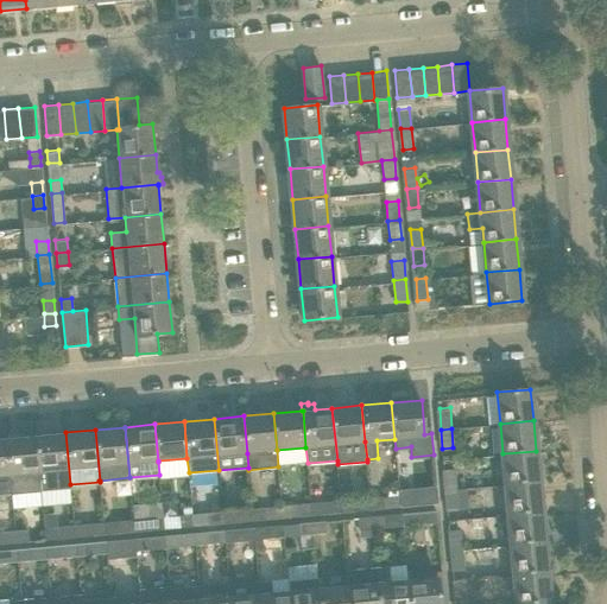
[(65,432),(36,436),(42,490),(70,487),(70,484),(65,432)]
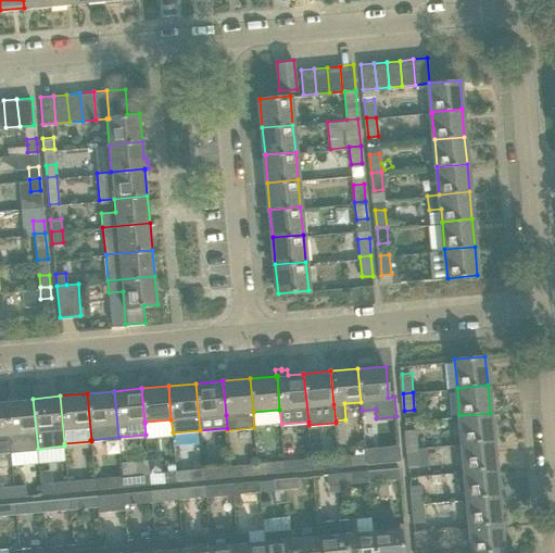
[(38,449),(33,399),(5,401),(11,451),(38,449)]
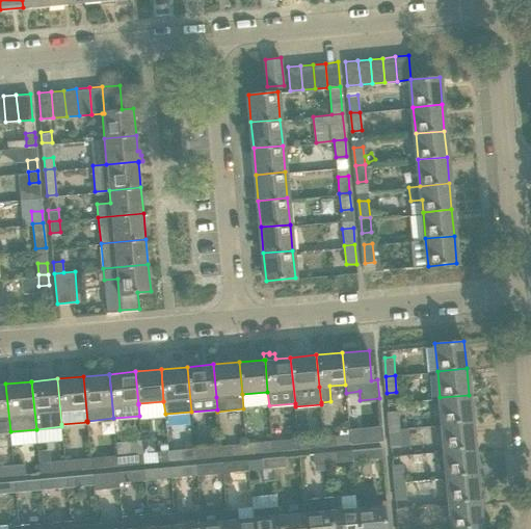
[(0,431),(10,431),(5,384),(0,384),(0,431)]
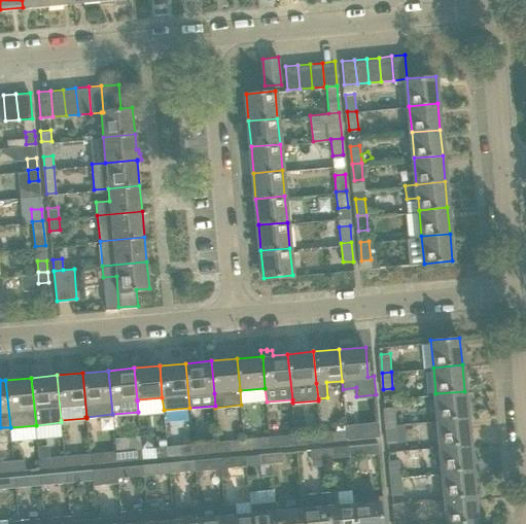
[(464,391),(435,393),(439,419),(466,417),(464,391)]
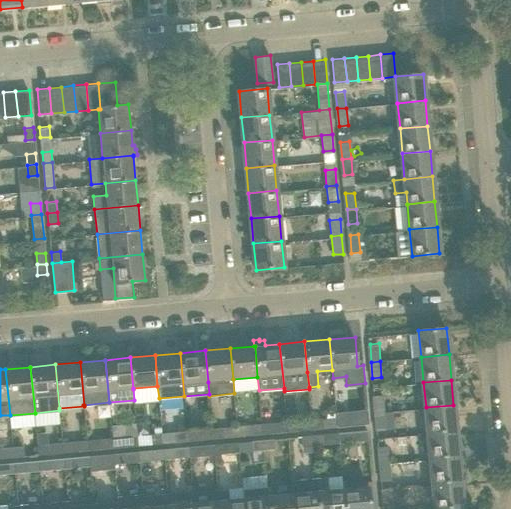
[(374,412),(385,411),(383,393),(372,394),(374,412)]
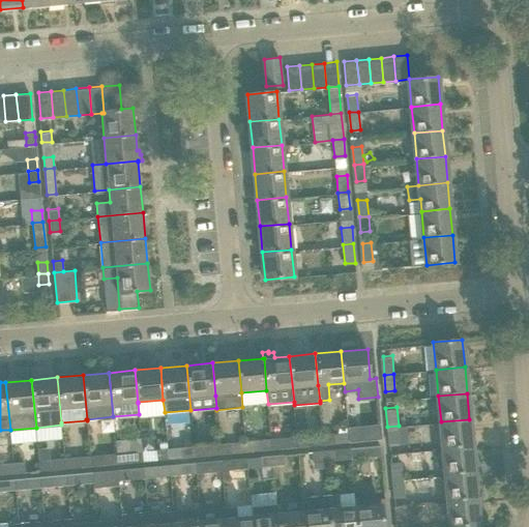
[(469,419),(441,421),(443,448),(472,445),(469,419)]
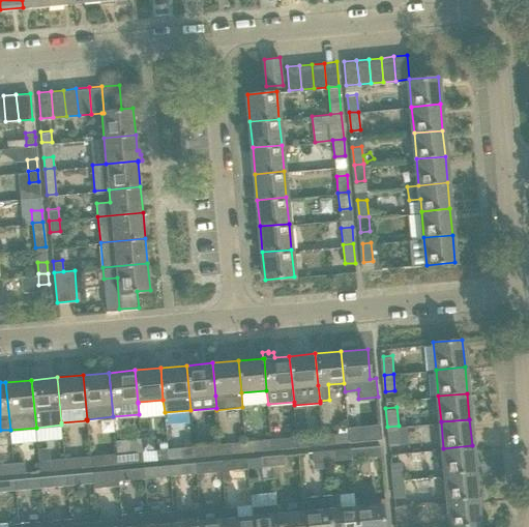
[(380,423),(366,425),(369,439),(381,438),(380,423)]
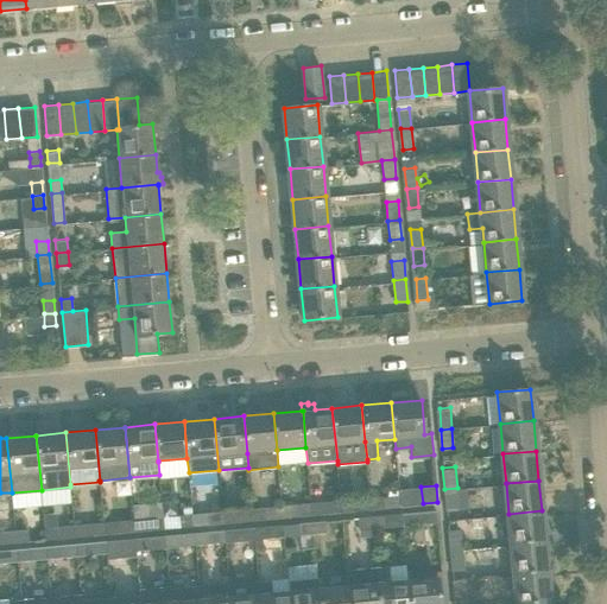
[(460,507),(457,488),(444,489),(447,508),(460,507)]
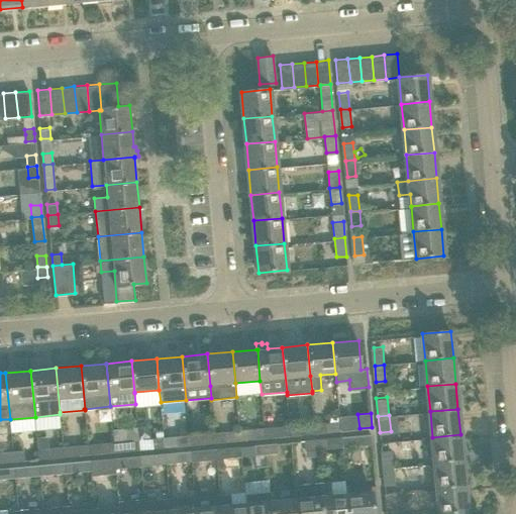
[(315,422),(316,432),(329,431),(328,421),(315,422)]
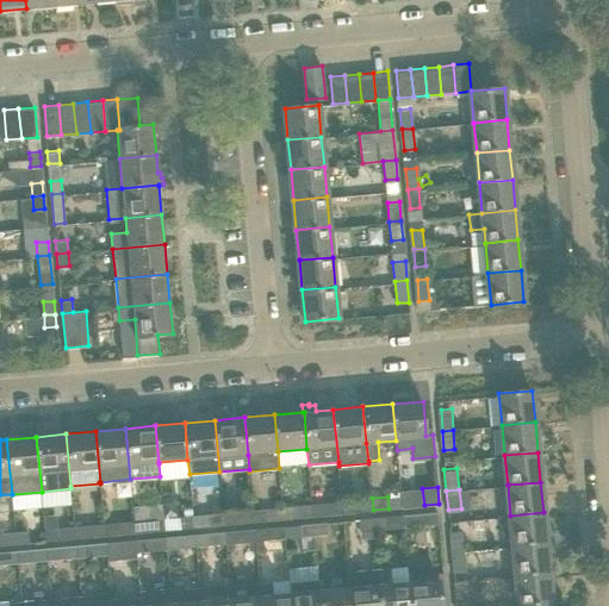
[(373,510),(372,498),(340,500),(341,512),(373,510)]
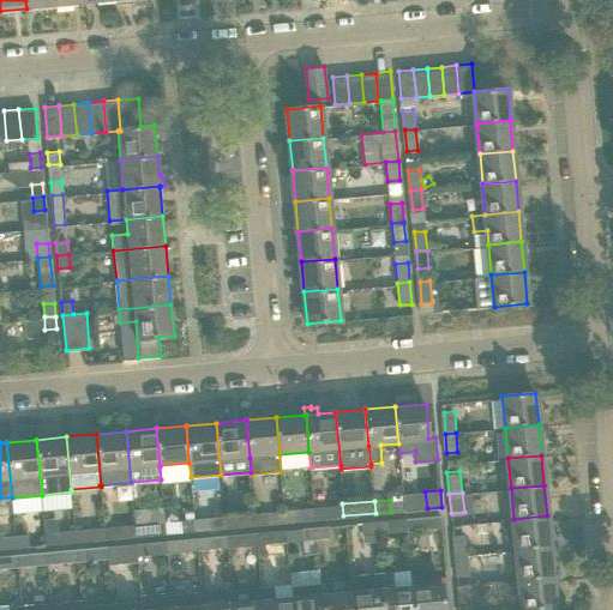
[(342,503),(314,506),(316,519),(343,515),(342,503)]
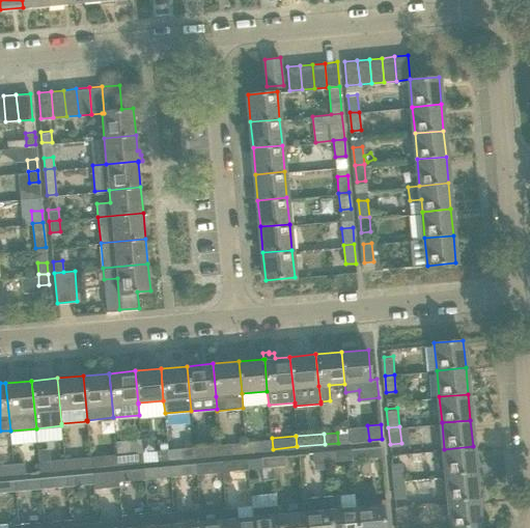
[(273,449),(272,438),(246,440),(247,451),(273,449)]
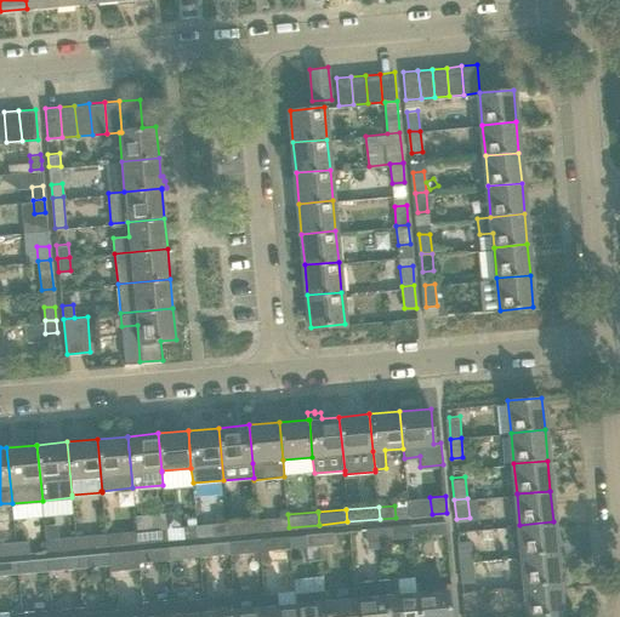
[(257,518),(257,530),(272,529),(271,516),(257,518)]
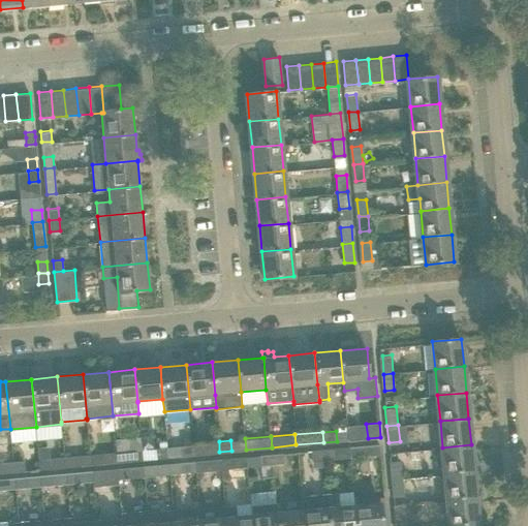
[(219,452),(219,441),(193,443),(194,454),(219,452)]
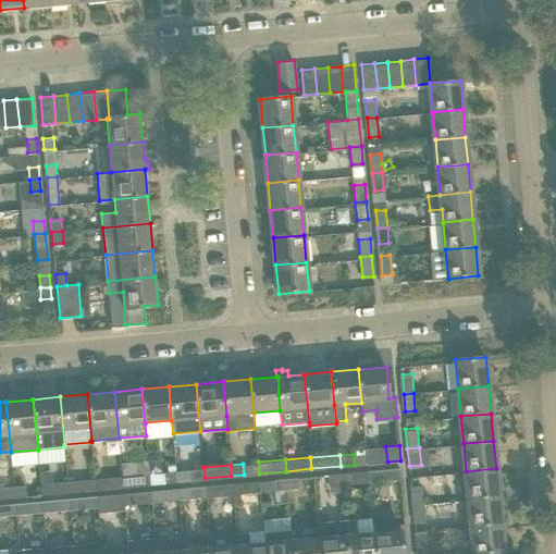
[(400,479),(399,467),(369,469),(369,481),(400,479)]
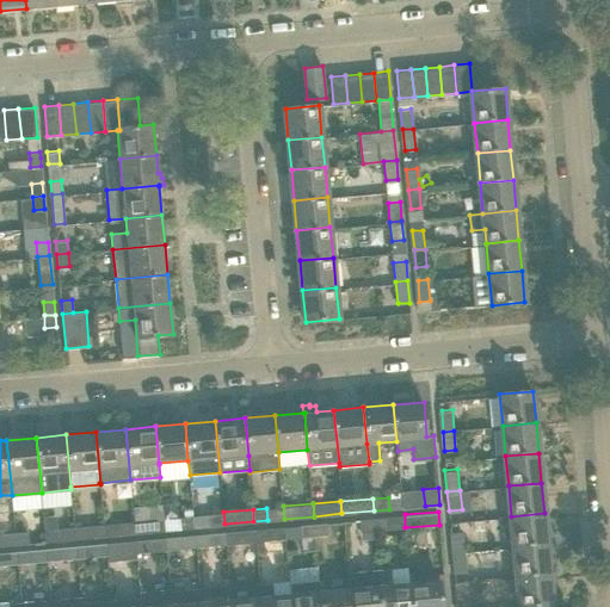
[(192,515),(193,527),(208,526),(207,513),(192,515)]
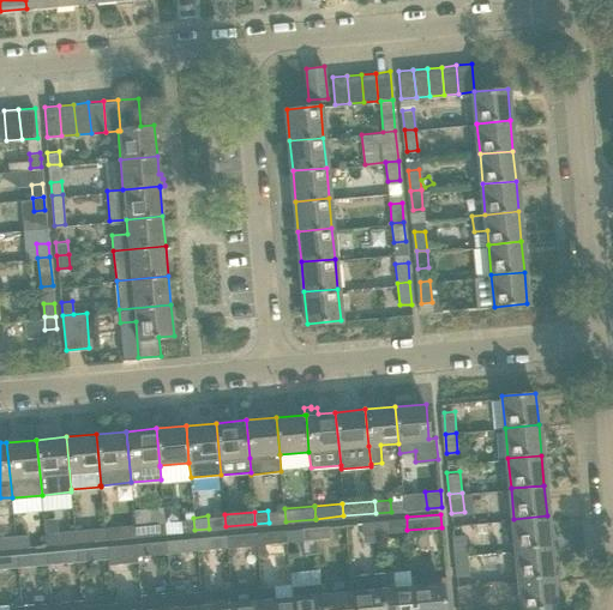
[(547,515),(514,519),(516,549),(550,545),(547,515)]
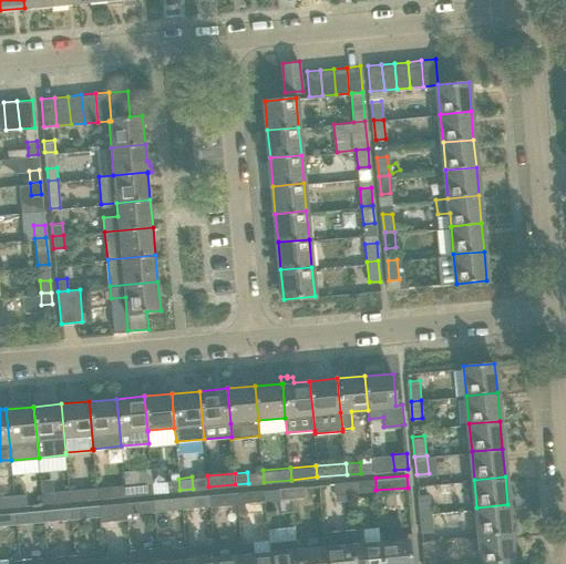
[(179,490),(178,479),(167,480),(168,491),(179,490)]
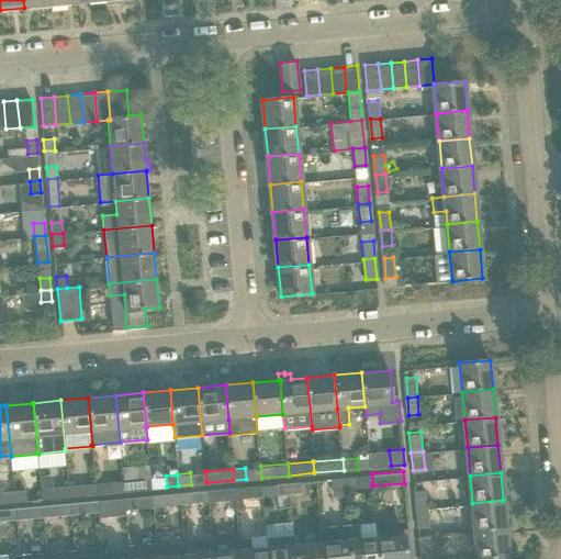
[(344,477),(345,488),(356,487),(355,476),(344,477)]
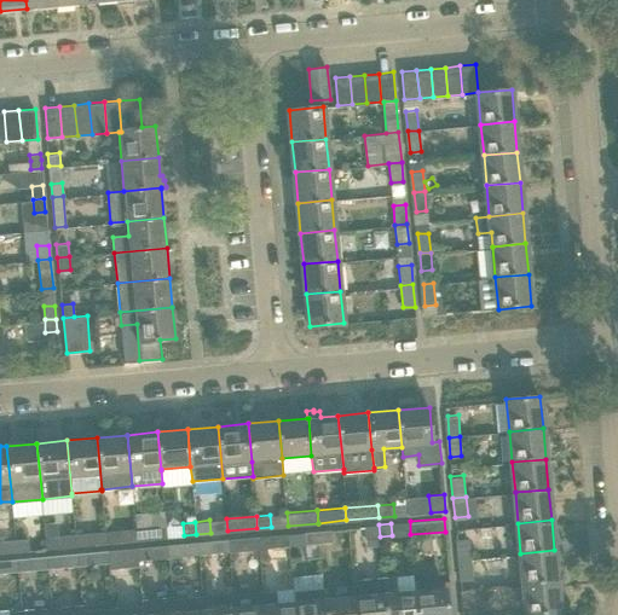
[(136,527),(137,539),(167,537),(166,524),(136,527)]
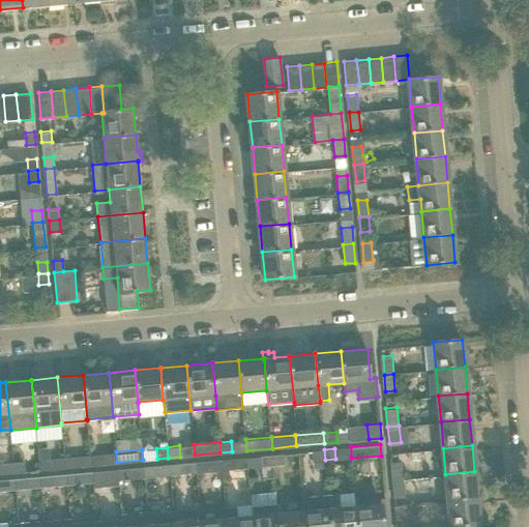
[(325,460),(324,449),(313,450),(314,461),(325,460)]
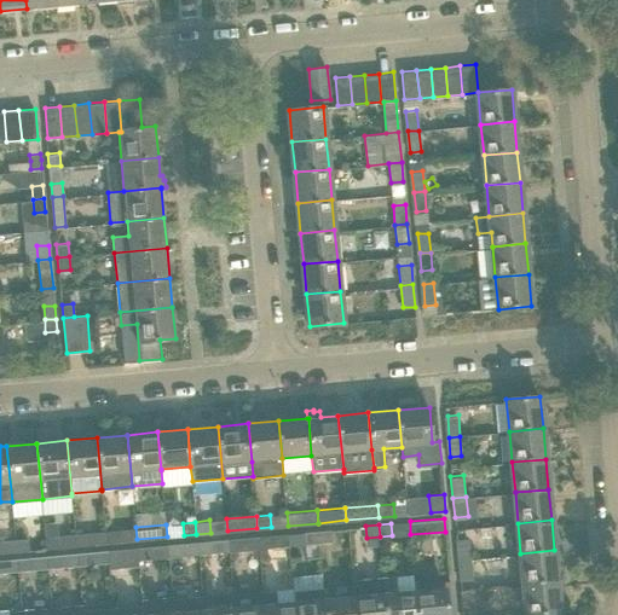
[(137,539),(136,527),(105,529),(107,541),(137,539)]
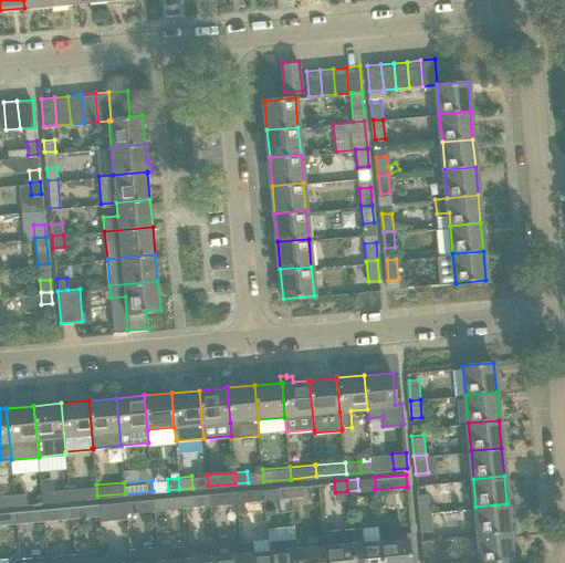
[(97,496),(96,485),(69,488),(70,499),(97,496)]
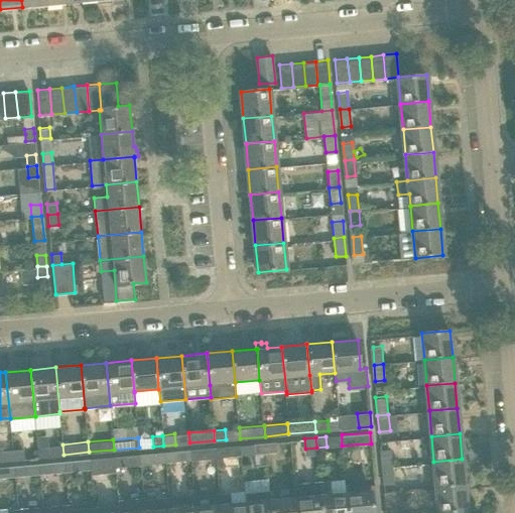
[(275,442),(265,443),(266,453),(276,452),(275,442)]
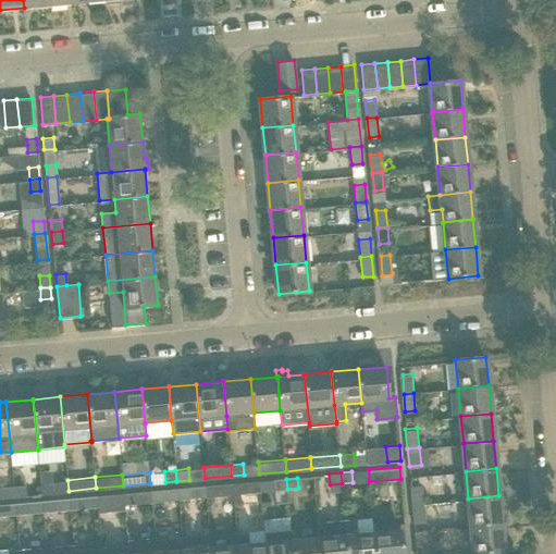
[(287,489),(286,479),(274,480),(275,490),(287,489)]
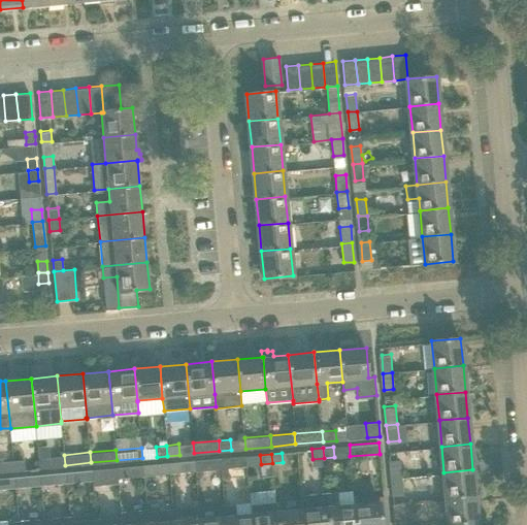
[(65,465),(64,455),(38,457),(39,467),(65,465)]
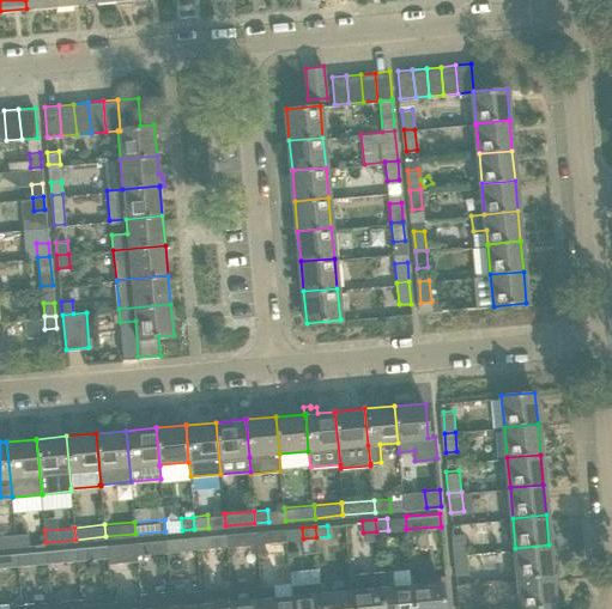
[(285,529),(256,533),(256,543),(258,553),(266,552),(265,542),(286,541),(285,529)]
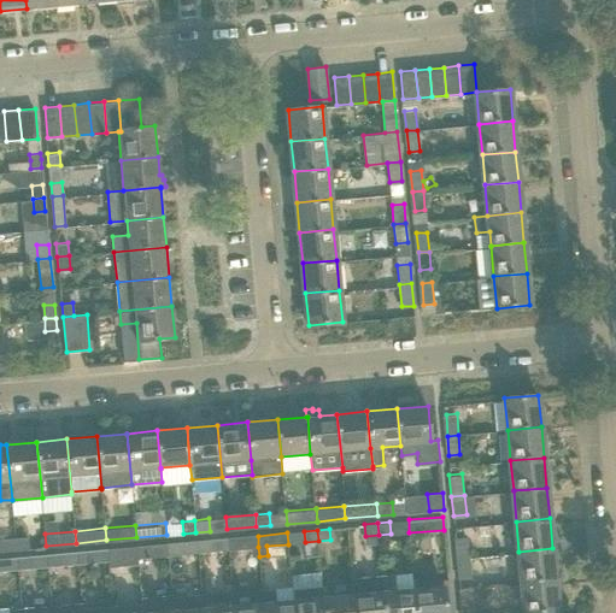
[(15,536),(16,548),(29,547),(28,535),(15,536)]
